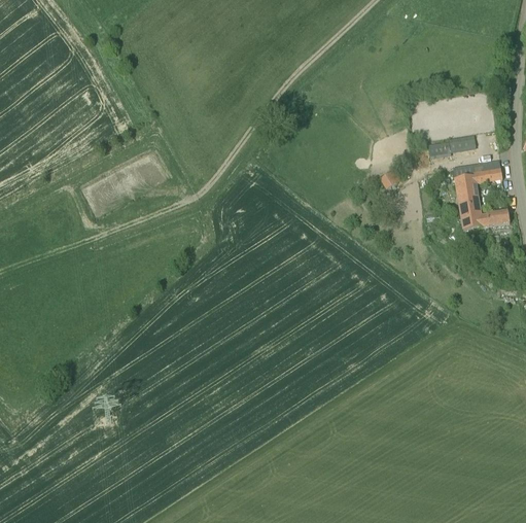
[(448,139),(448,140),(450,153),(475,150),(472,136),(448,139)]
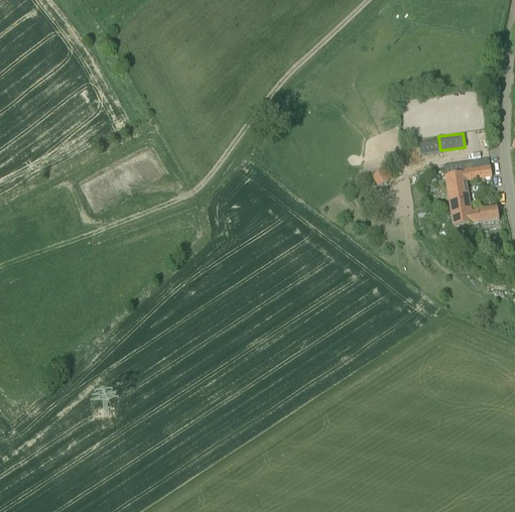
[(420,154),(440,152),(440,150),(438,137),(418,140),(420,154)]
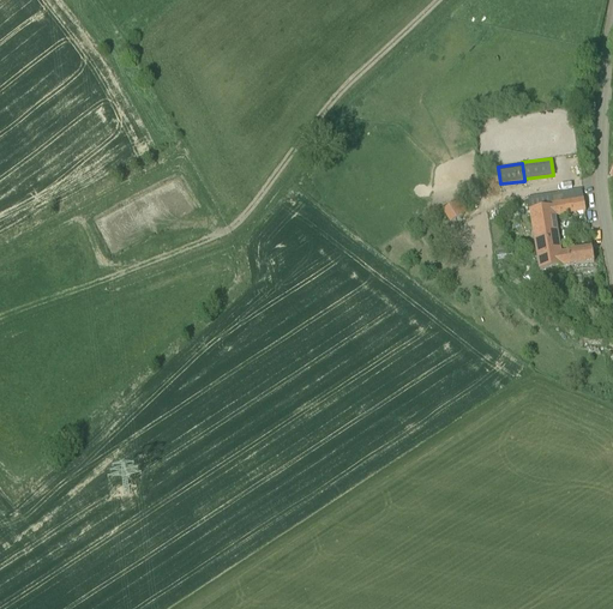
[(527,194),(529,206),(550,203),(550,199),(582,194),(581,186),(527,194)]
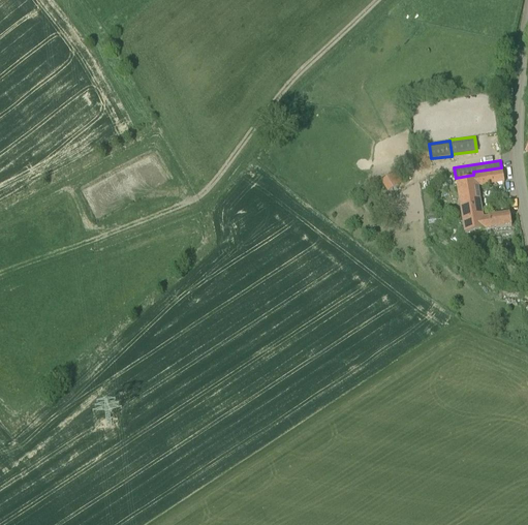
[(473,175),(456,178),(464,230),(510,222),(508,211),(483,215),(477,184),(503,179),(501,167),(473,172),(473,175)]
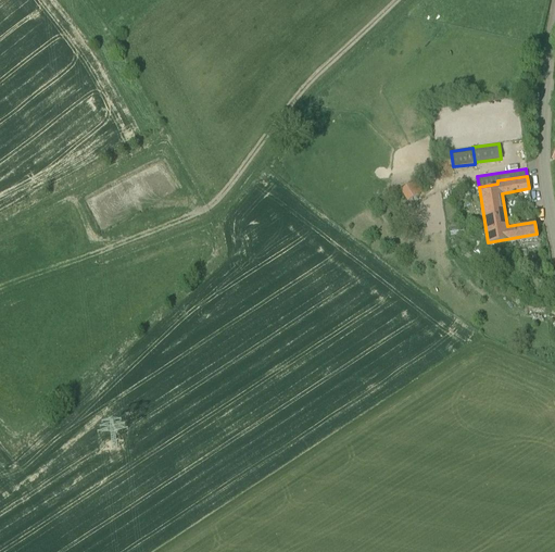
[(401,188),(407,198),(419,190),(413,179),(401,188)]
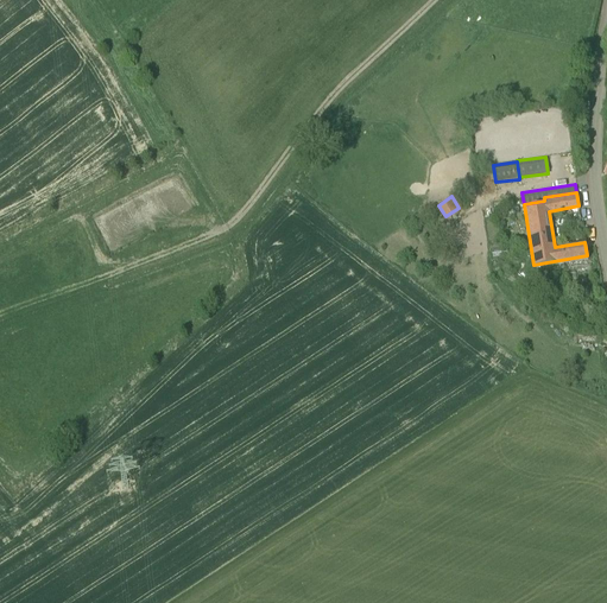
All buildings are outlined.
